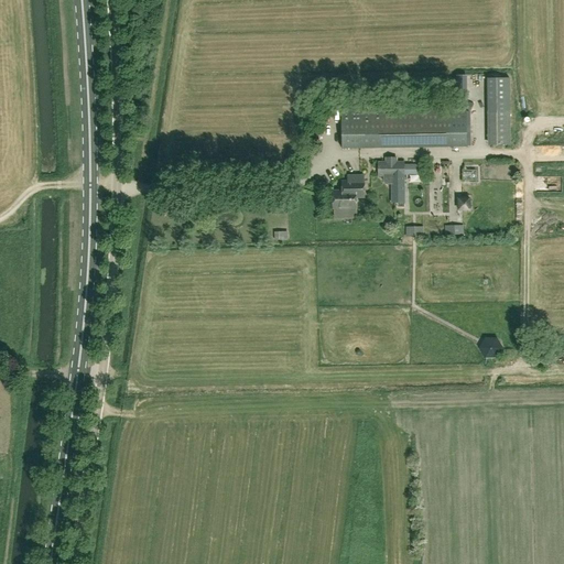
[(487,83),(489,150),(511,149),(509,83),(487,83)]
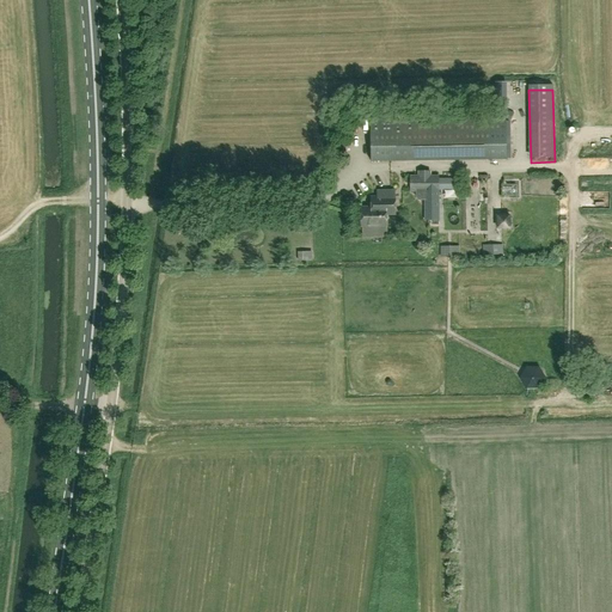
[(391,161),(390,121),(389,121),(389,110),(369,111),(371,161),(391,161)]
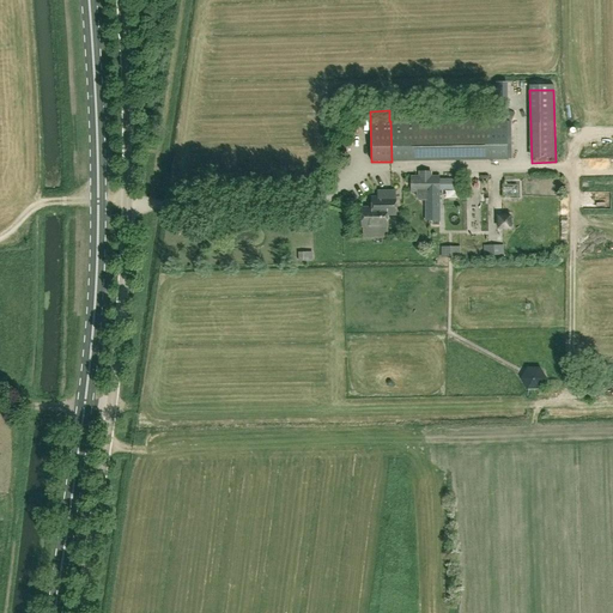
[(486,120),(390,121),(392,162),(486,159),(486,120)]
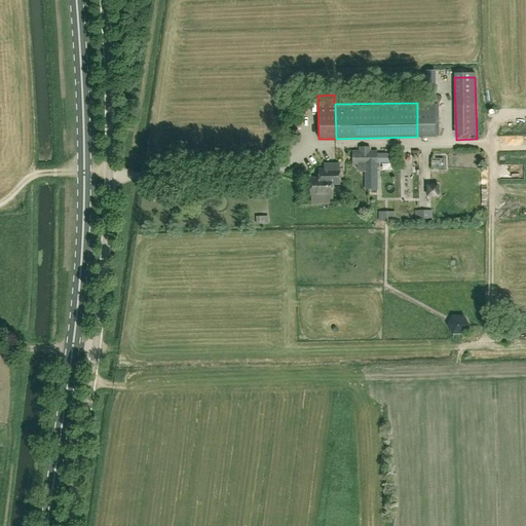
[(417,103),(417,137),(435,137),(435,103),(417,103)]
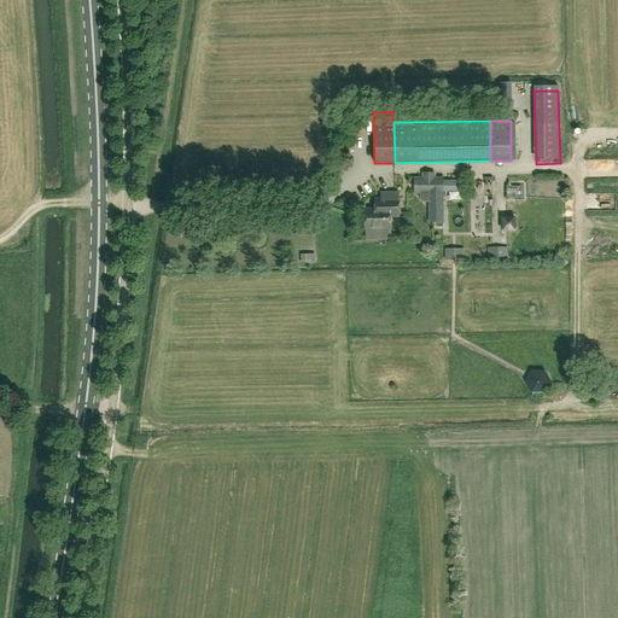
[(461,180),(443,180),(443,176),(436,176),(436,173),(421,173),(421,178),(414,178),(414,193),(420,193),(420,199),(423,202),(429,202),(429,222),(443,222),(443,192),(461,192),(461,180)]
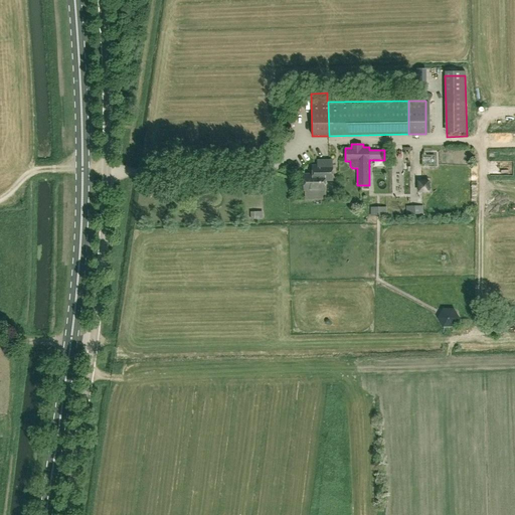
[(421,168),(435,168),(435,158),(421,158),(421,168)]
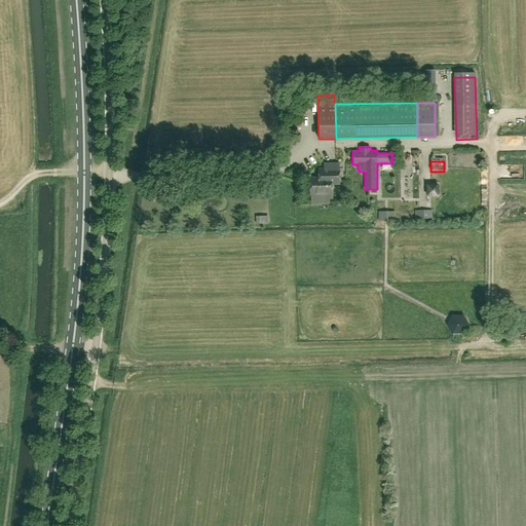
[(485,167),(480,168),(482,184),(488,183),(485,167)]
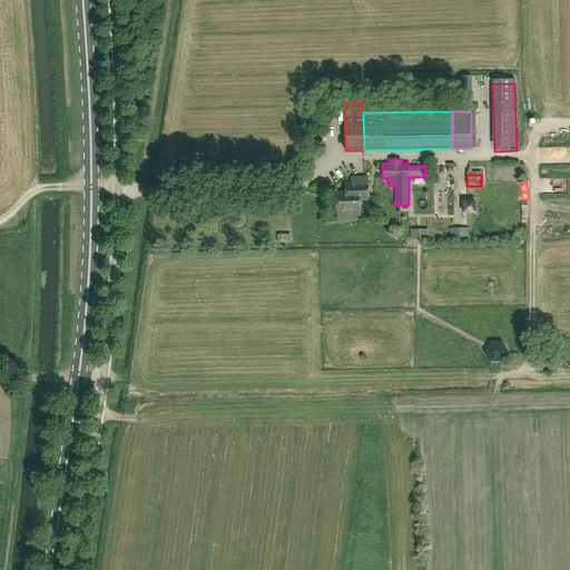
[(345,193),(336,193),(336,212),(360,210),(360,200),(367,200),(367,183),(345,184),(345,193)]
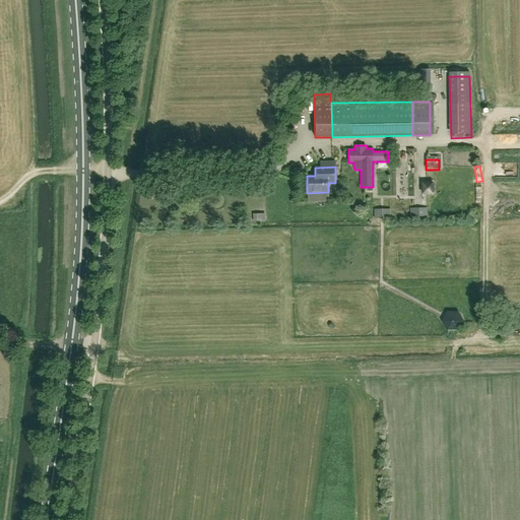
[(434,184),(424,184),(424,195),(434,195),(434,184)]
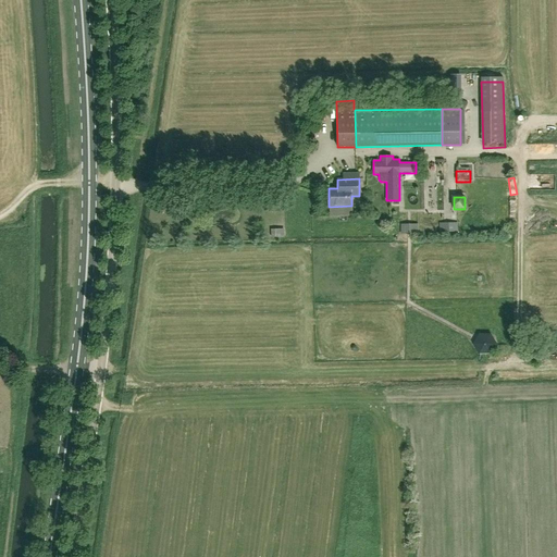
[(544,226),(539,226),(539,232),(555,232),(555,223),(544,223),(544,226)]
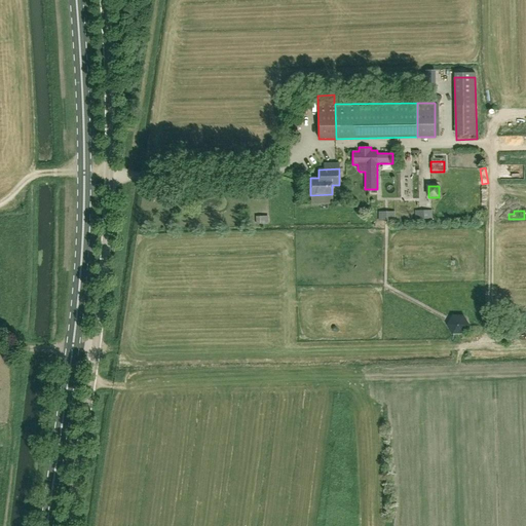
[(511,341),(511,329),(496,329),(495,341),(511,341)]
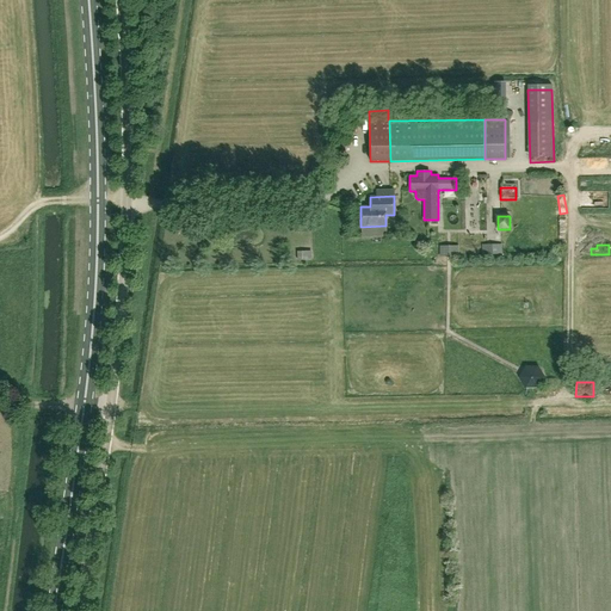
All buildings are outlined.
